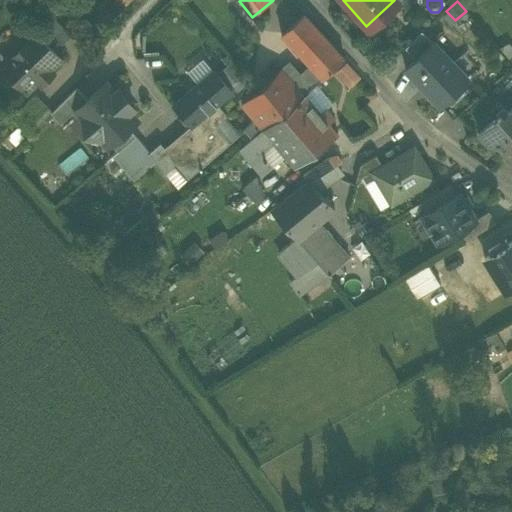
[(309,64),(322,77),(344,56),(303,12),(281,33),(309,64)]
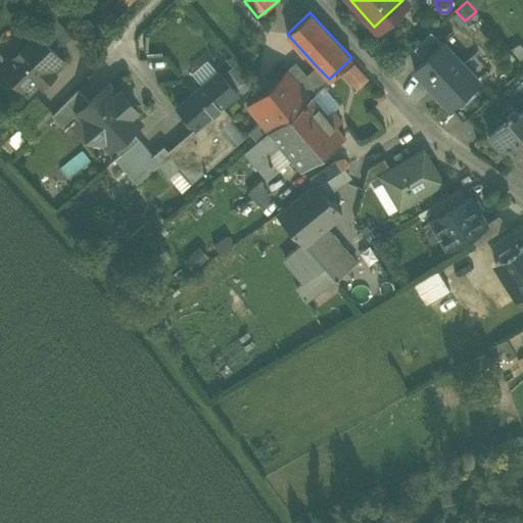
[(44,25),(64,45),(73,36),(53,15),(44,25)]
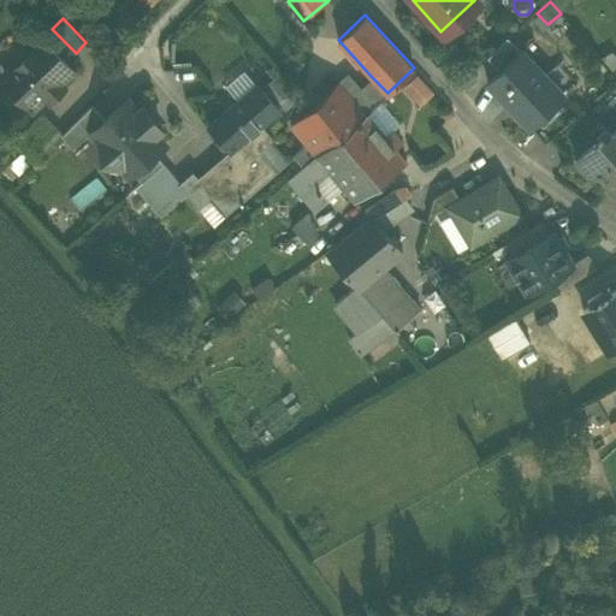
[(22,99),(33,111),(75,71),(40,36),(7,66),(12,71),(12,78),(7,83),(10,87),(10,88),(9,95),(15,100),(22,100),(22,99)]
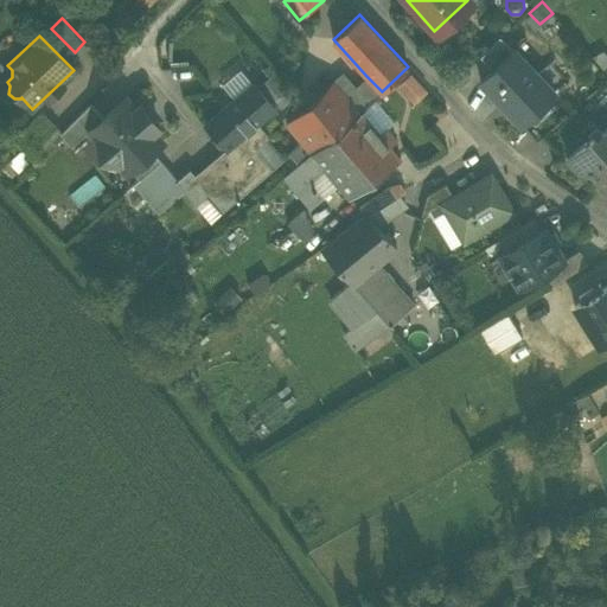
[(480,56),(492,69),(512,49),(499,36),(480,56)]
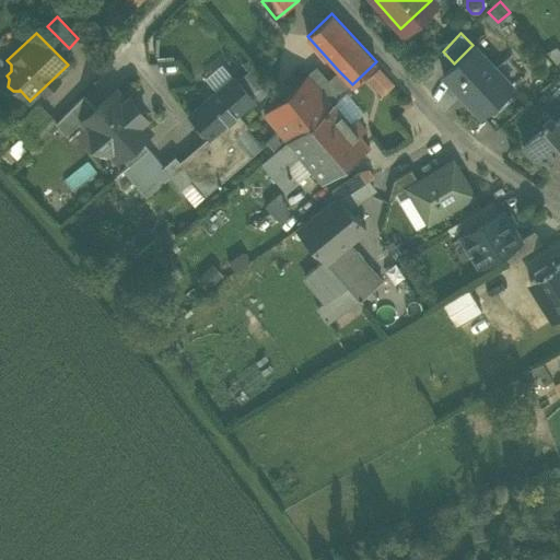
[(443,73),(482,116),(513,88),(473,45),(454,63),(443,73)]
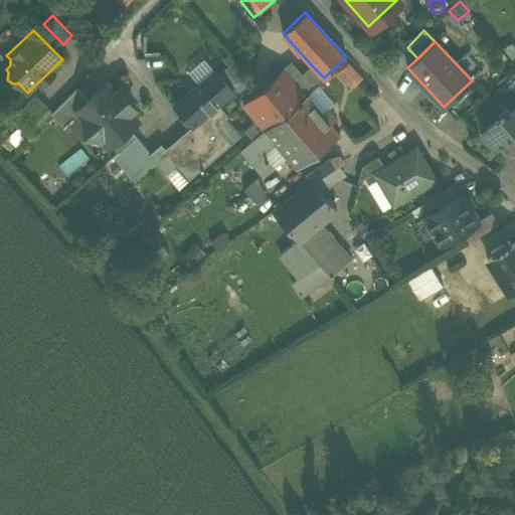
[(514,64),(514,46),(512,42),(501,48),(514,64)]
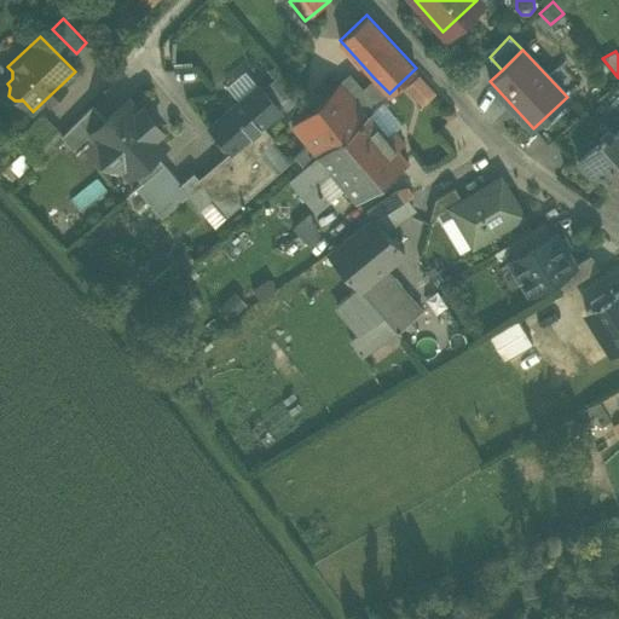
[(350,74),(340,82),(368,114),(380,102),(389,93),(374,77),(363,87),(350,74)]
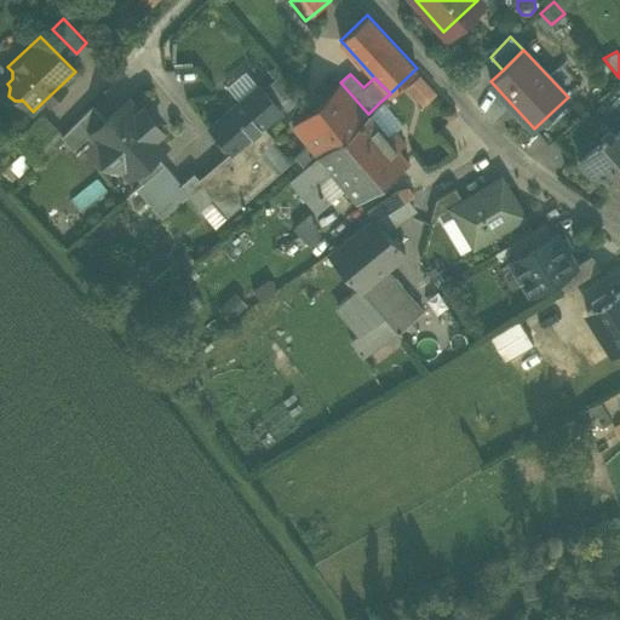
[(231,91),(240,101),(256,87),(247,76),(231,91)]
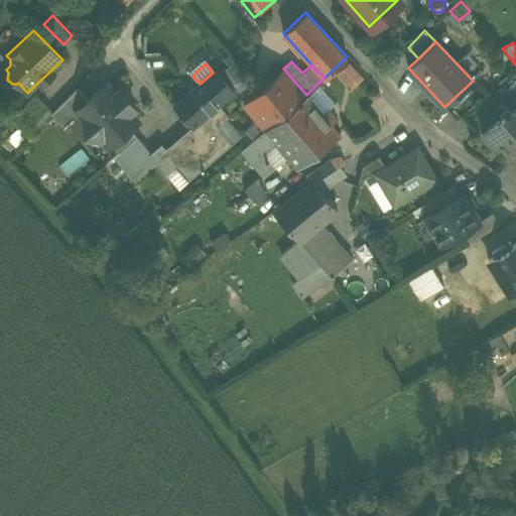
[(230,63),(220,73),(232,88),(243,79),(230,63)]
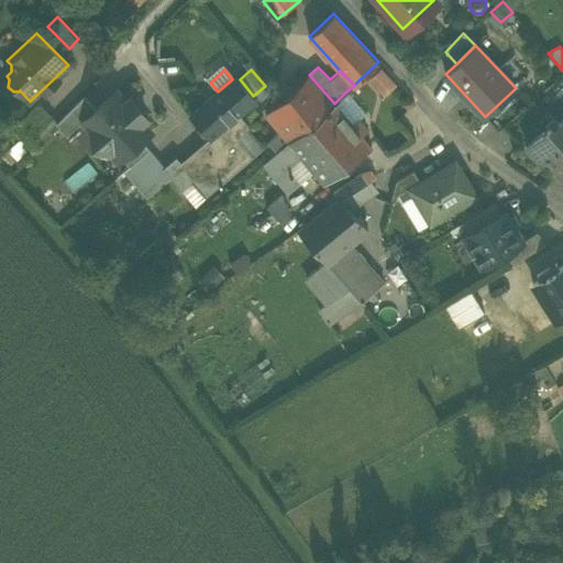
[(371,79),(384,94),(394,84),(382,69),(371,79)]
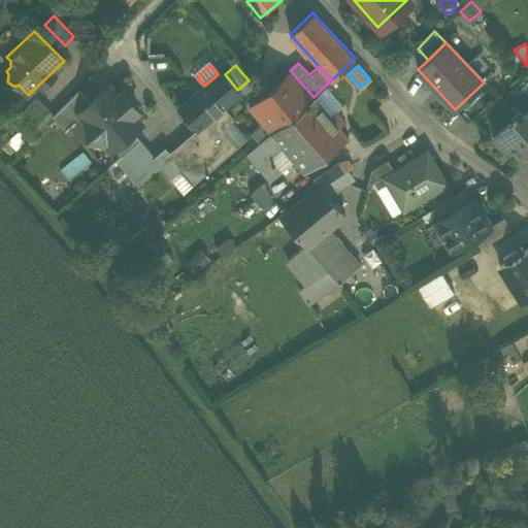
[(293,114),(314,97),(290,70),(249,106),(271,132),(293,114)]
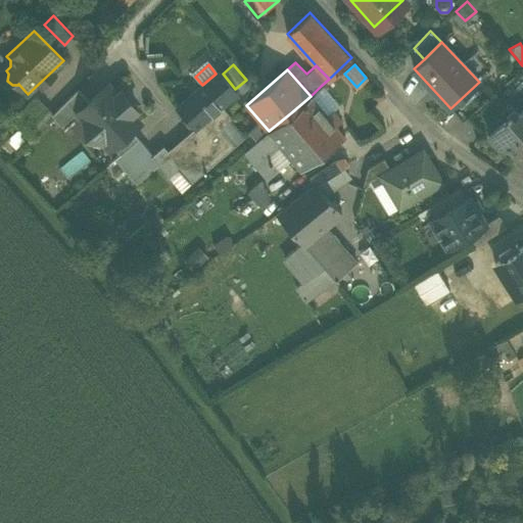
[(193,126),(195,128),(211,114),(222,106),(236,93),(218,72),(216,74),(202,85),(177,106),(186,116),(191,124),(193,126)]
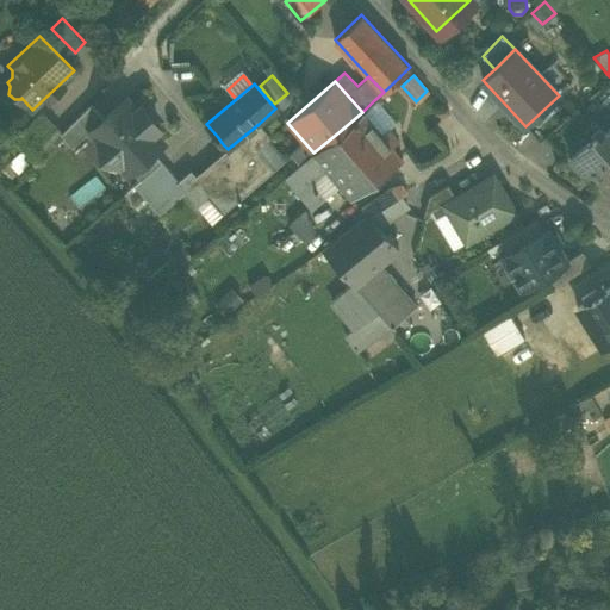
[(91,130),(98,138),(119,165),(126,173),(131,169),(153,151),(163,142),(154,131),(135,109),(126,98),(103,118),(89,130),(91,130)]
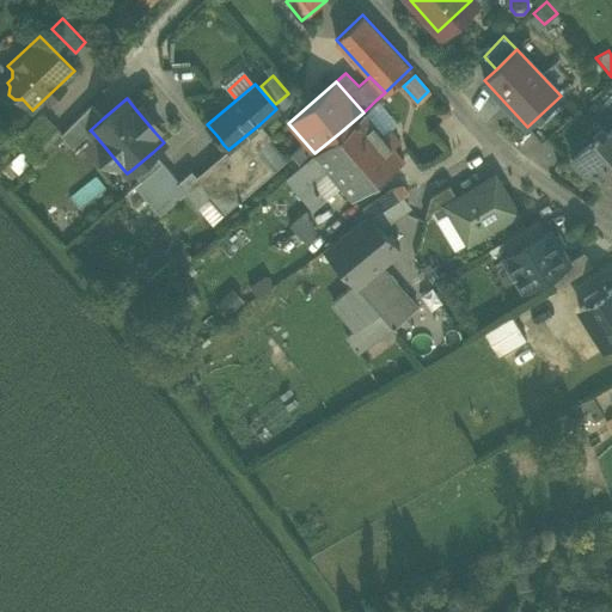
[(383,135),(390,129),(396,124),(375,101),(363,112),(383,135)]
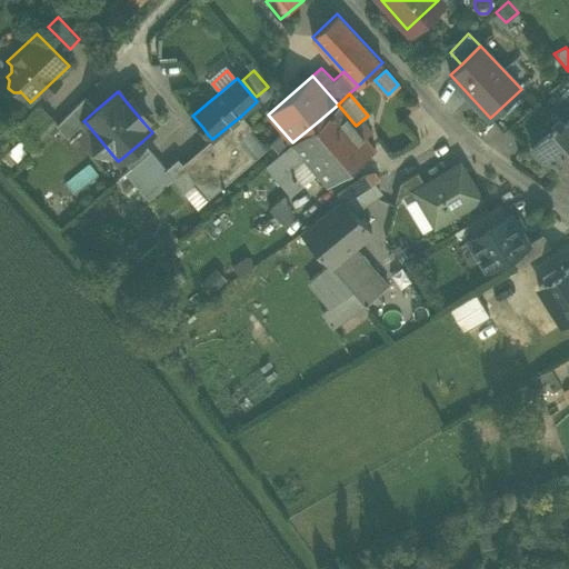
[(57,125),(67,137),(85,121),(83,121),(96,110),(85,97),(57,125)]
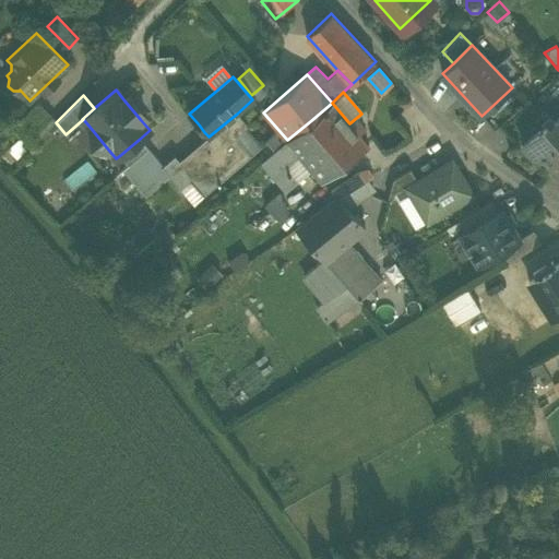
[(128,96),(123,99),(141,120),(145,117),(128,96)]
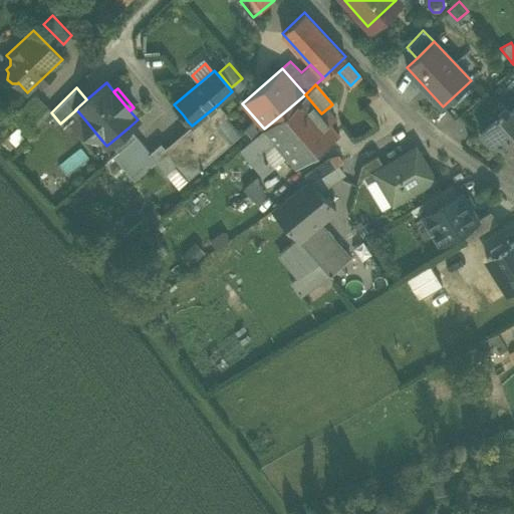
[(17,110),(34,127),(51,110),(34,93),(17,110)]
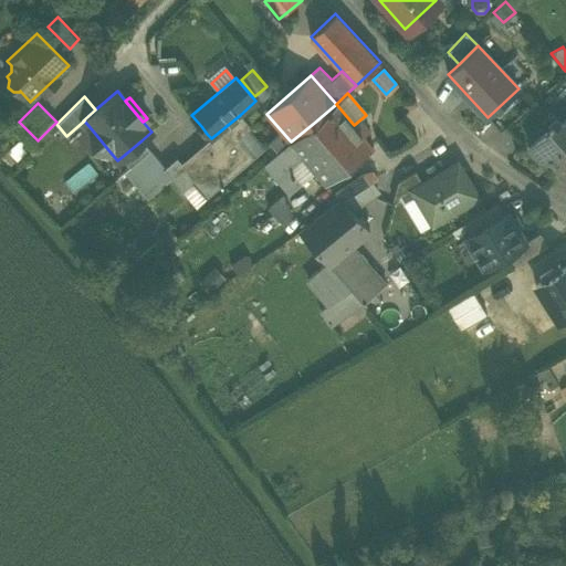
[(336,104),(314,123),(349,165),(350,165),(373,147),(363,135),(368,129),(360,119),(354,125),(336,104)]
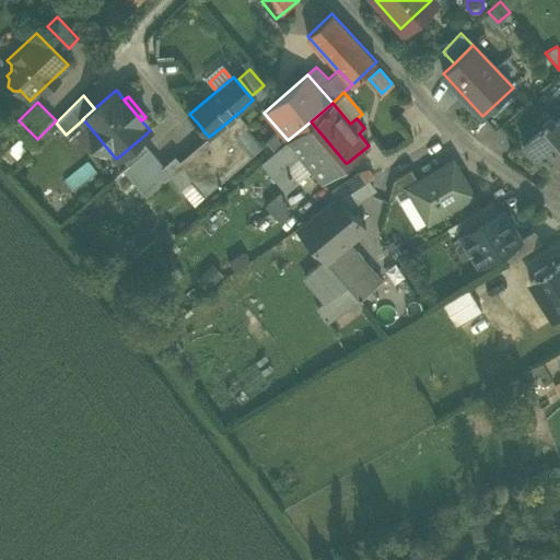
[(236,135),(236,136),(237,135),(248,126),(237,114),(226,123),(236,135)]
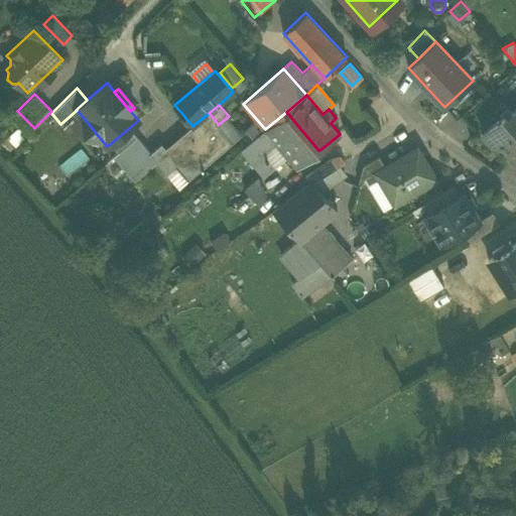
[(515,155),(515,107),(500,122),(498,119),(481,134),(494,148),(500,143),(512,157),(515,155)]
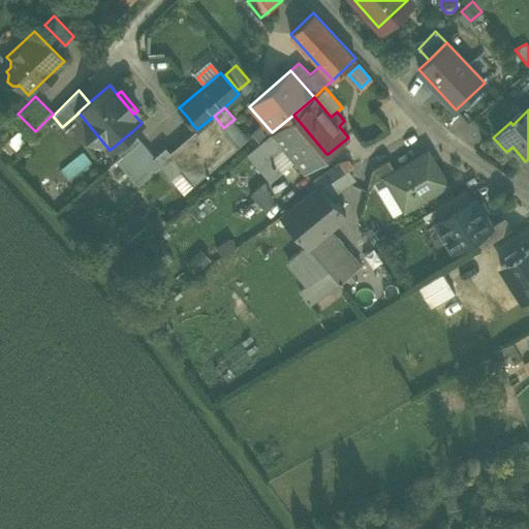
[(35,131),(18,114),(10,121),(19,130),(27,138),(35,131)]
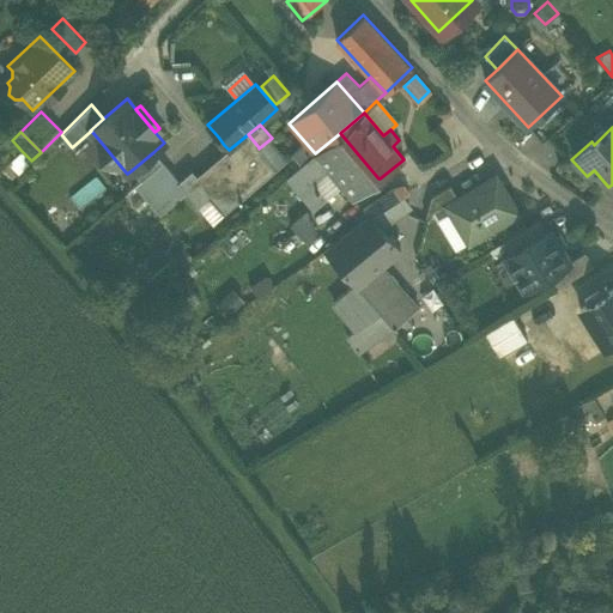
[(353,198),(378,178),(340,133),(315,153),(325,165),(341,184),(353,198)]
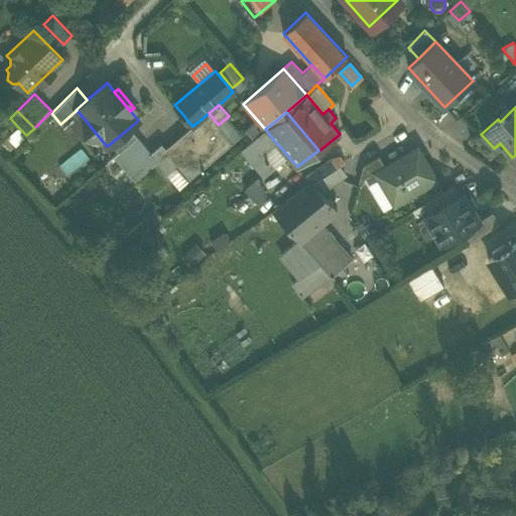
[(179,138),(165,149),(163,151),(175,165),(187,179),(231,142),(219,127),(218,125),(218,124),(209,113),(192,126),(197,131),(182,142),(179,138)]
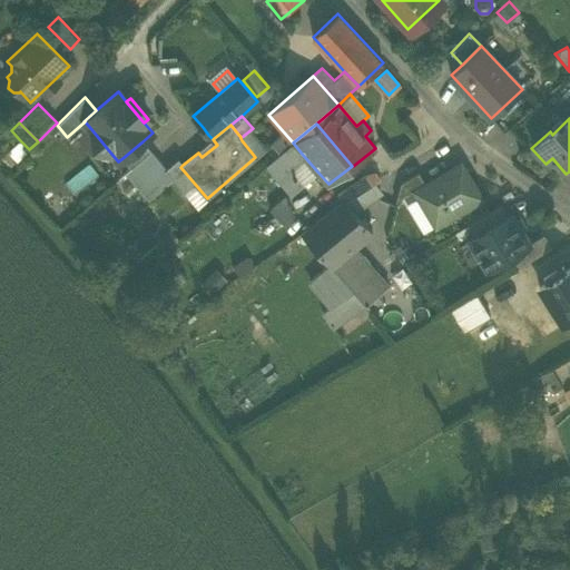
[(208,135),(203,127),(197,131),(206,140),(210,137),(208,135)]
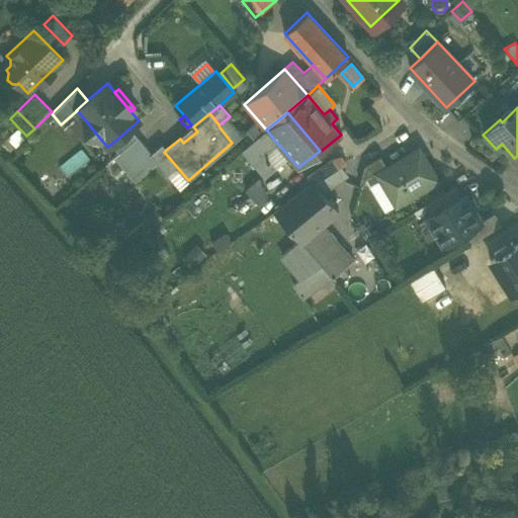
[(86,134),(101,140),(83,117),(86,134)]
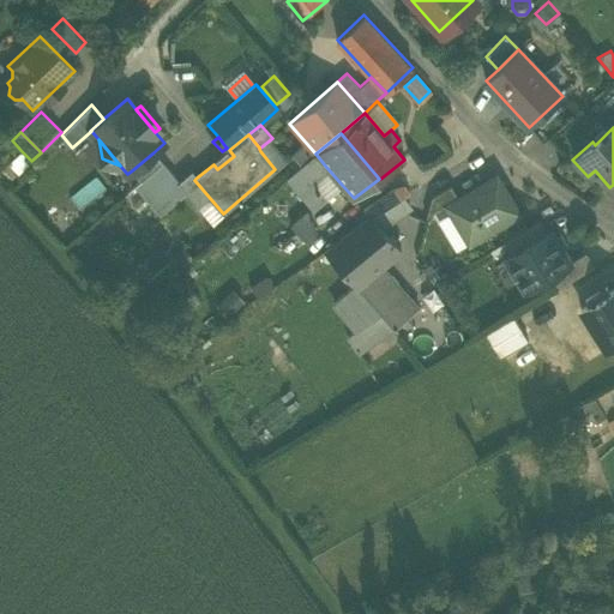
[(229,150),(214,164),(217,169),(234,156),(229,150)]
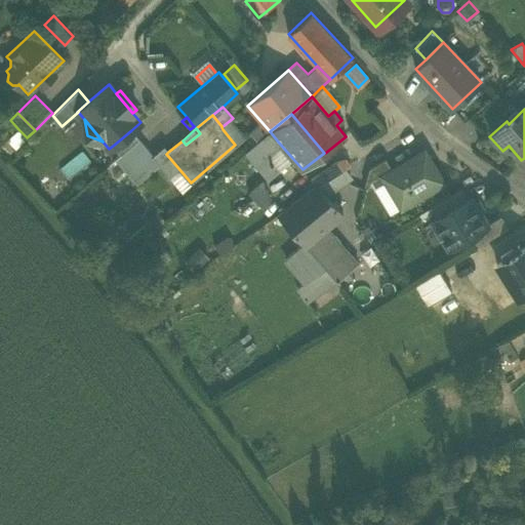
[(27,137),(18,129),(6,140),(15,149),(27,137)]
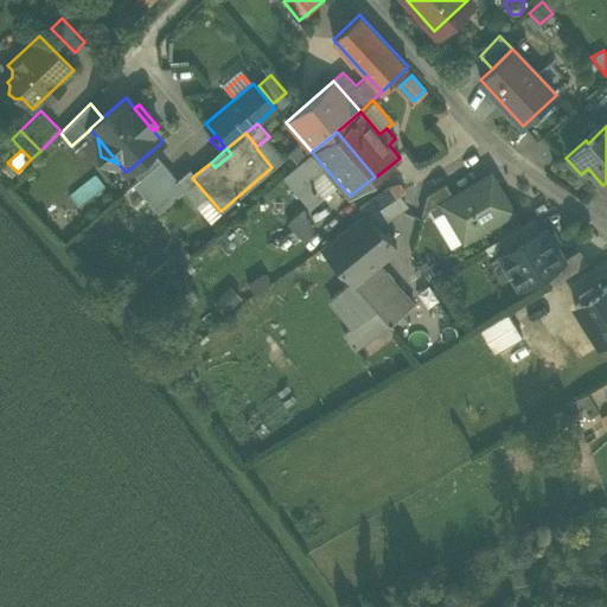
[(131,168),(139,179),(161,160),(152,151),(131,168)]
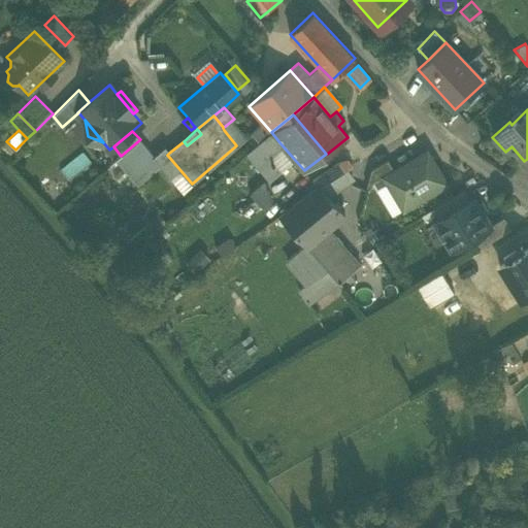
[(266,154),(279,142),(271,132),(259,142),(258,143),(266,154)]
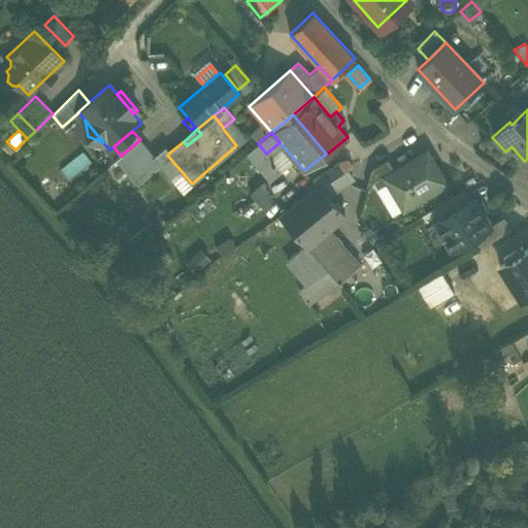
[(154,158),(139,141),(118,160),(138,186),(161,166),(154,158)]
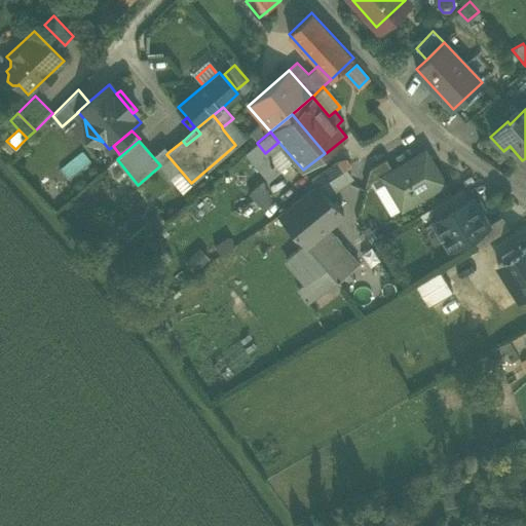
[(265,153),(271,160),(279,170),(293,158),(278,142),(265,153)]
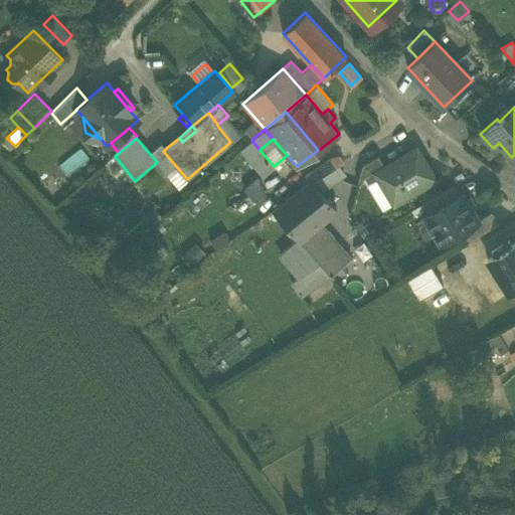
[(240,149),(255,166),(266,157),(260,150),(251,140),(240,149)]
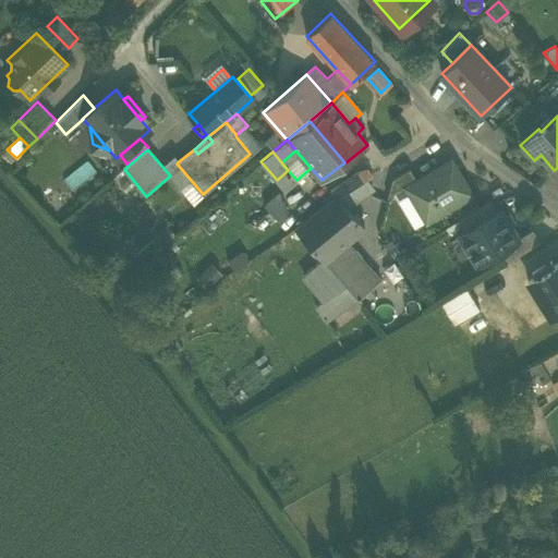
[(180,186),(190,179),(177,164),(179,161),(174,157),(162,167),(170,176),(180,186)]
